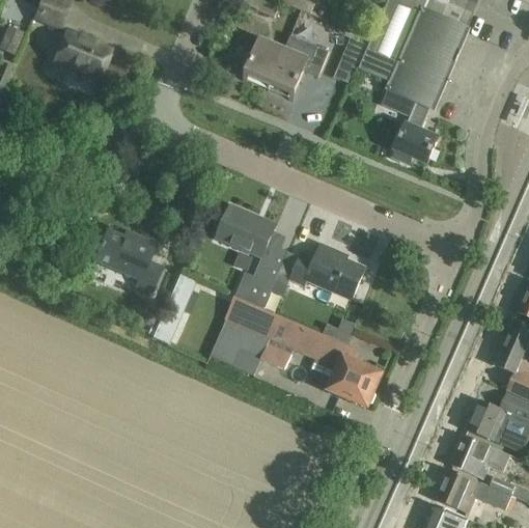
[(60,27),(71,2),(64,0),(40,0),(34,17),(60,27)]
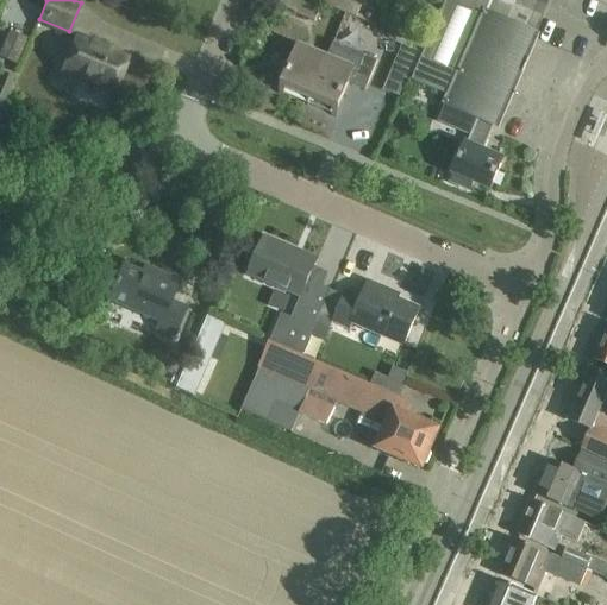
[(318,7),(305,1),(301,0),(279,0),(277,4),(293,10),(292,11),(313,20),(318,7)]
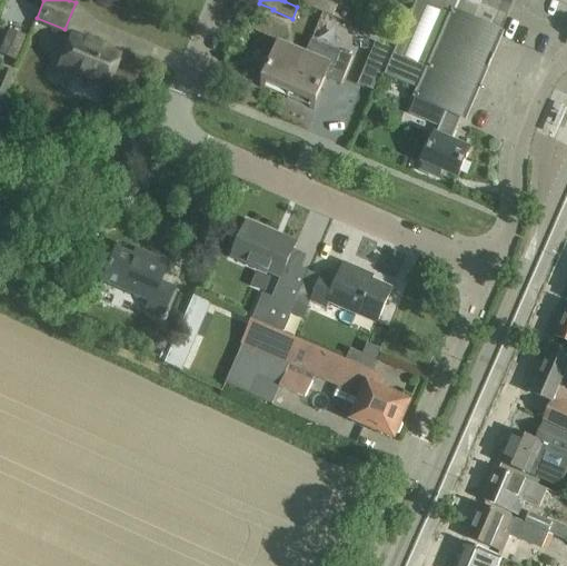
[(298,0),(298,1),(344,19),(348,7),(331,0),(298,0)]
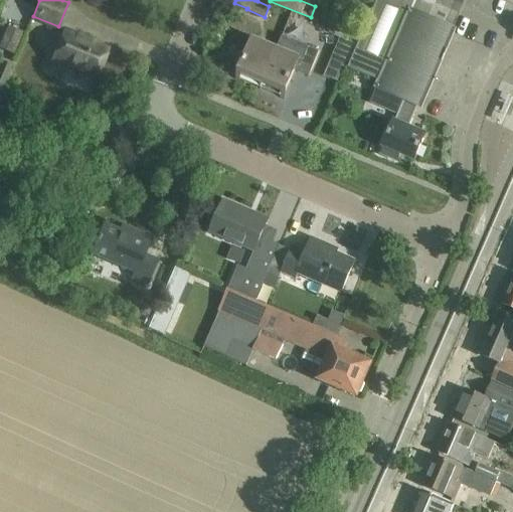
[(453,28),(435,20),(410,10),(414,0),(375,0),(347,65),(378,78),(369,99),(396,111),(387,133),(379,152),(395,159),(398,151),(412,157),(423,134),(407,127),(416,105),(419,106),(453,28)]
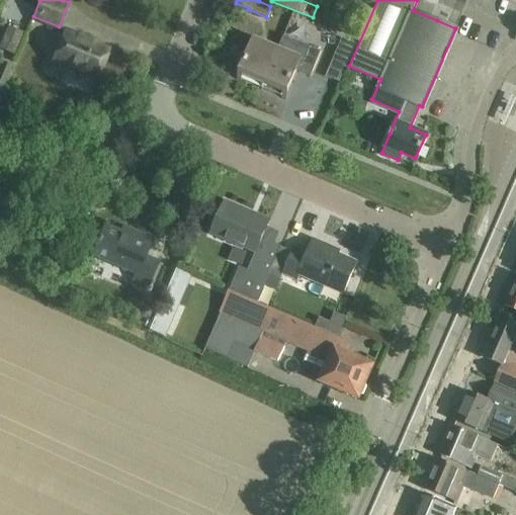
[(6,25),(0,38),(0,48),(12,54),(22,32),(6,25)]
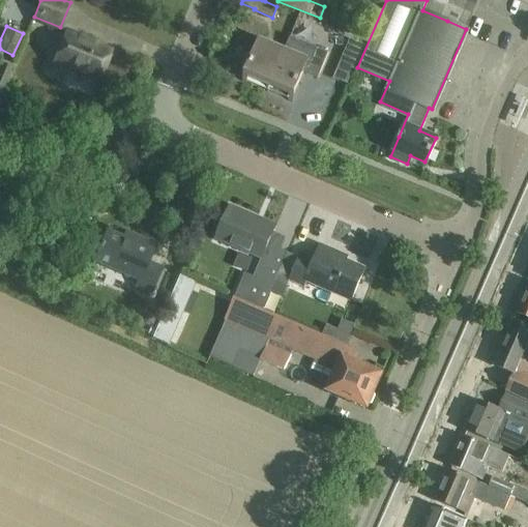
[(63,30),(56,48),(49,67),(64,74),(66,67),(96,80),(110,50),(63,30)]
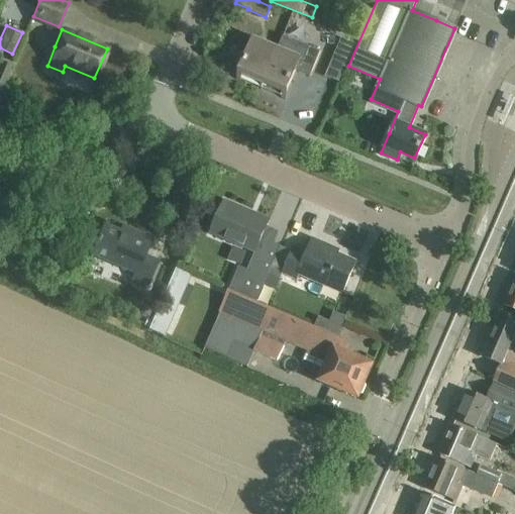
[(276,46),(259,88),(282,97),(294,68),(308,74),(316,56),(318,49),(282,34),(277,46),(276,46)]
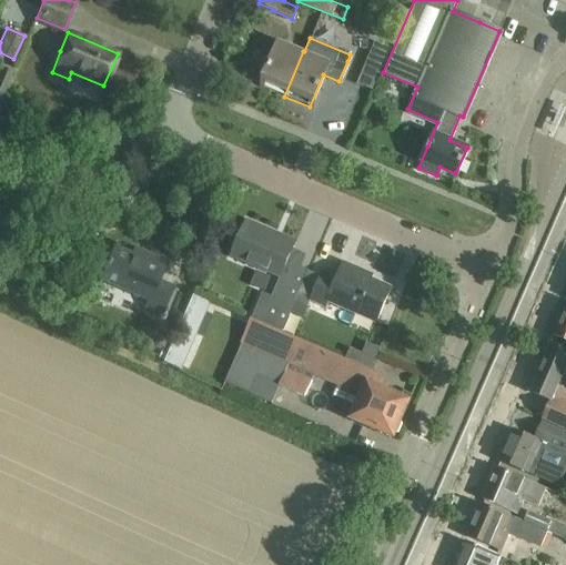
[(273,54),(260,87),(284,97),(303,51),(272,39),(266,52),(273,54)]
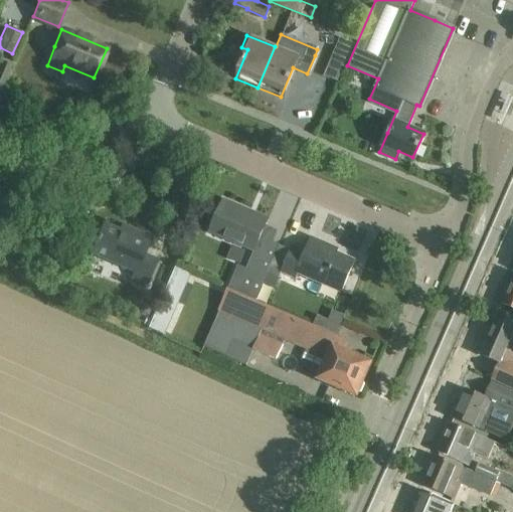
[(214,217),(209,228),(252,247),(244,266),(245,266),(244,267),(236,264),(227,286),(254,297),(266,272),(270,264),(278,243),(271,240),(275,230),(264,225),(266,221),(243,211),(244,208),(222,199),(214,217)]
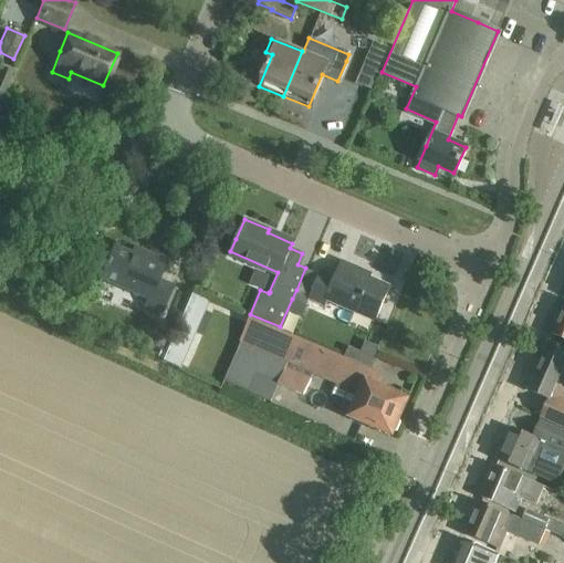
[(98,277),(118,285),(146,298),(143,304),(158,311),(170,284),(156,279),(164,259),(139,248),(136,254),(112,244),(98,277)]
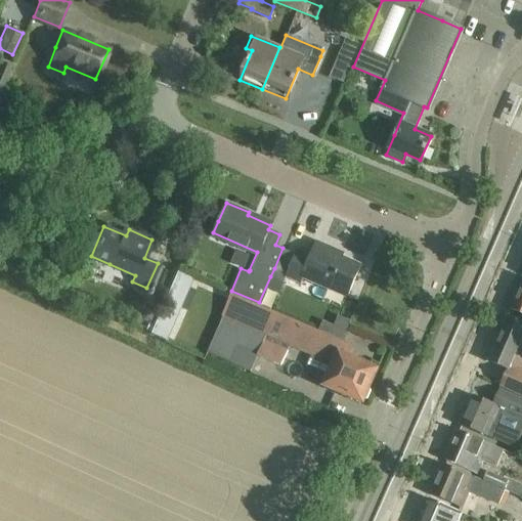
[(36,241),(32,252),(43,256),(47,245),(36,241)]
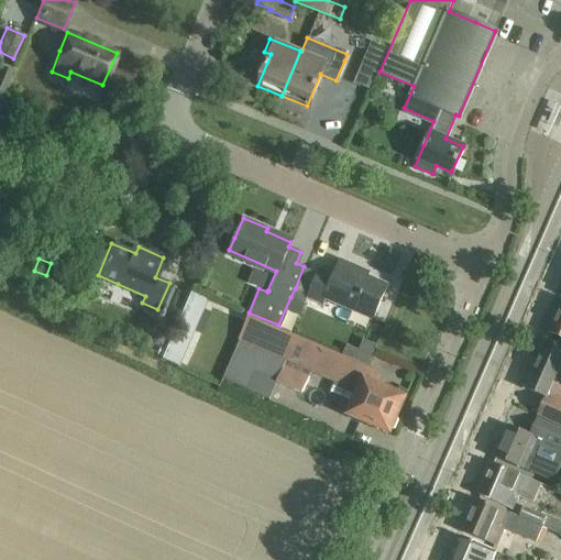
[(304,266),(295,288),(308,294),(307,295),(320,300),(322,296),(351,309),(372,318),(386,284),(358,271),(360,267),(340,259),(333,274),(319,267),(317,272),(304,266)]
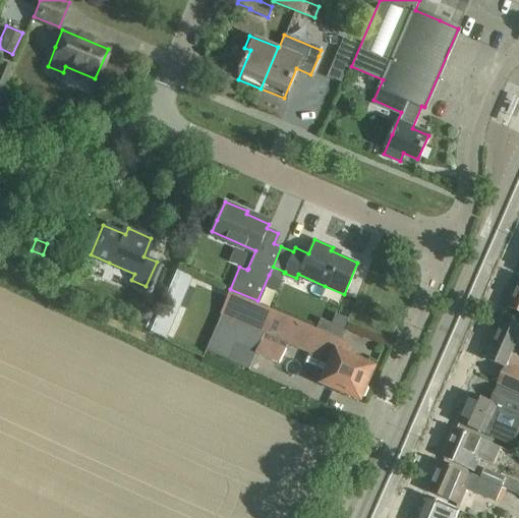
[(273,267),(269,275),(281,280),(284,273),(285,272),(273,267)]
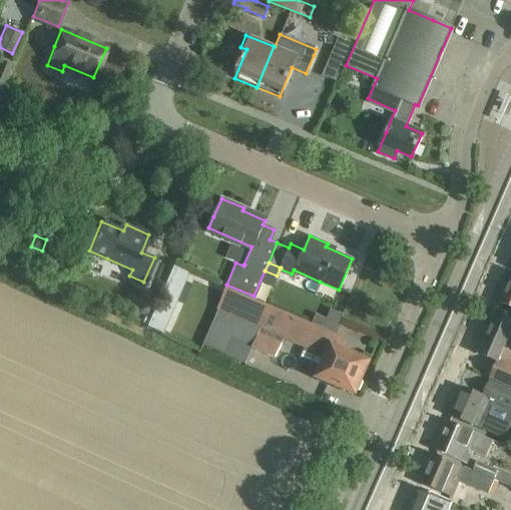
[(510,275),(500,302),(510,306),(510,275)]
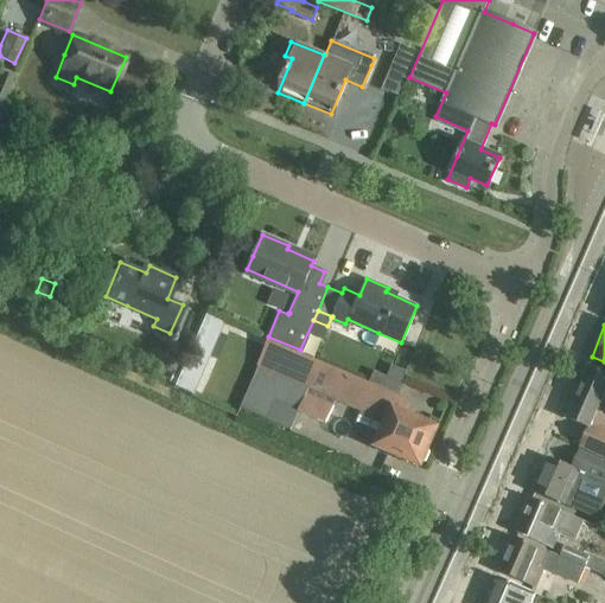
[(258,361),(237,408),(265,419),(275,396),(326,418),(336,396),(386,417),(375,443),(419,463),(421,460),(425,459),(428,450),(426,447),(435,425),(393,408),(399,393),(300,350),(268,337),(258,361)]
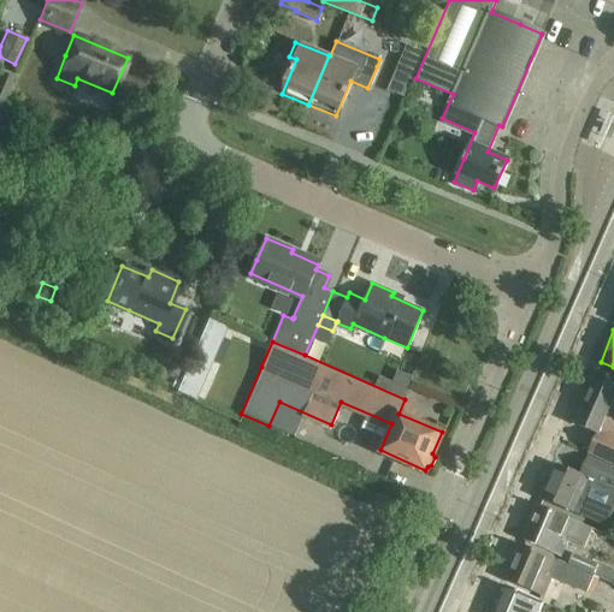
[(165,366),(163,370),(164,375),(169,378),(173,375),(176,370),(175,366),(170,363),(165,366)]
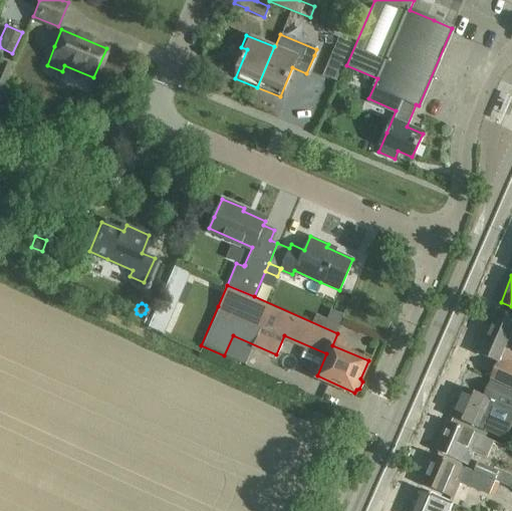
[(490,376),(504,384),(511,387),(511,315),(497,309),(479,352),(497,360),(490,376)]
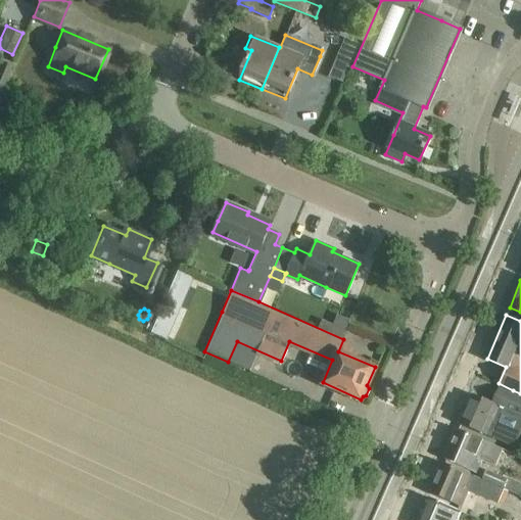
[(149,327),(148,331),(163,338),(164,335),(170,324),(153,318),(149,327)]
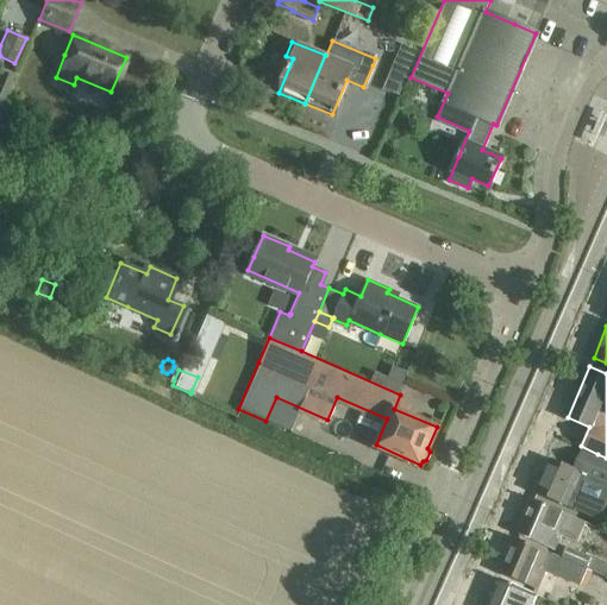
[(571,468),(550,458),(534,491),(573,509),(598,518),(606,493),(606,461),(579,451),(571,468)]
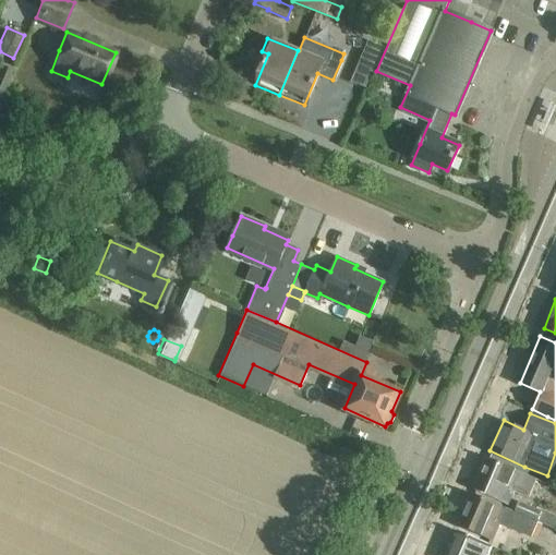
[(505,503),(511,489),(527,496),(534,478),(507,466),(487,457),(473,489),(505,503)]
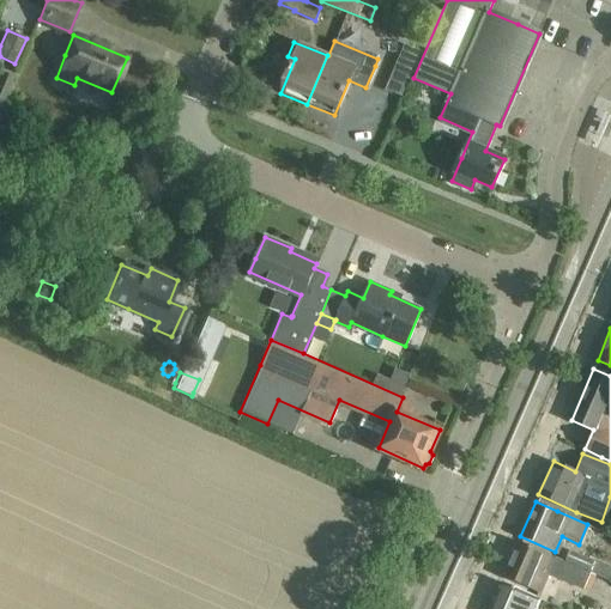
[(581,589),(582,586),(587,589),(593,574),(563,560),(519,541),(503,576),(538,591),(545,573),(581,589)]
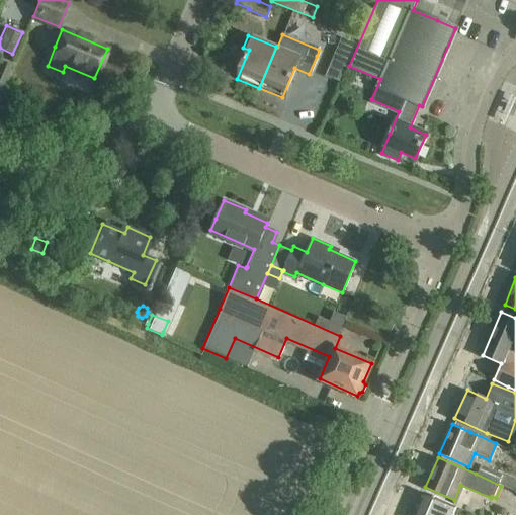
[(515,480),(481,463),(476,474),(501,486),(514,491),(515,487),(515,480)]
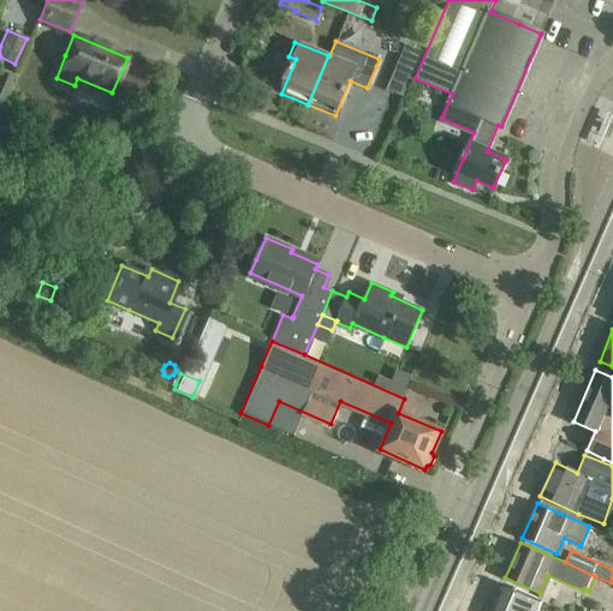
[(536,610),(542,599),(525,592),(504,582),(491,610),(536,610)]
